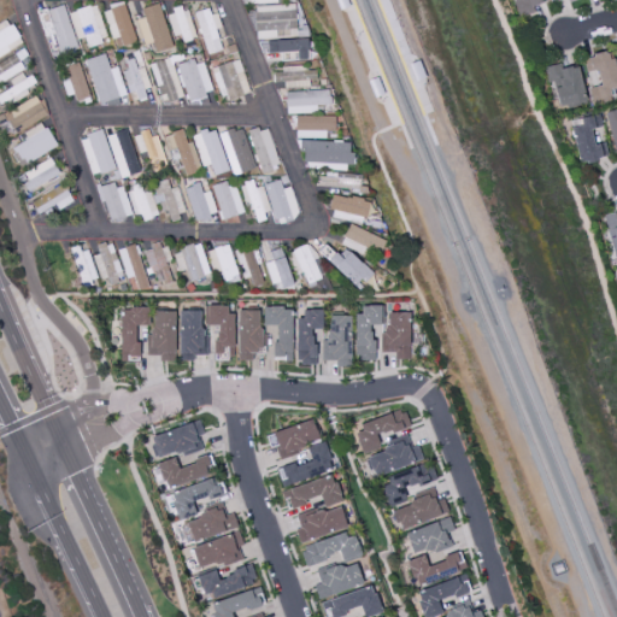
[(544,0),(512,0),(519,17),(534,12),(532,5),(544,0)]
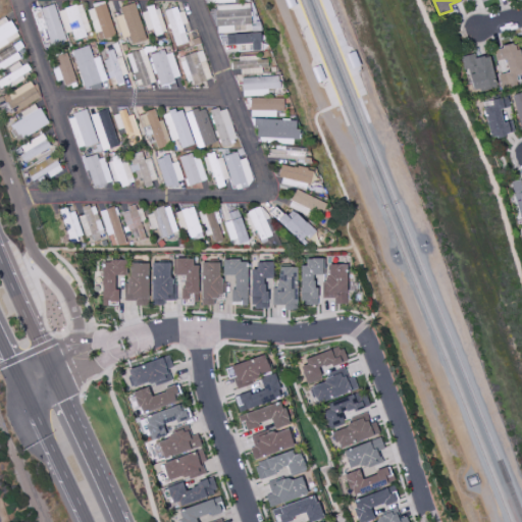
[(33,10),(35,16),(40,15),(49,46),(65,41),(53,3),(33,10)]
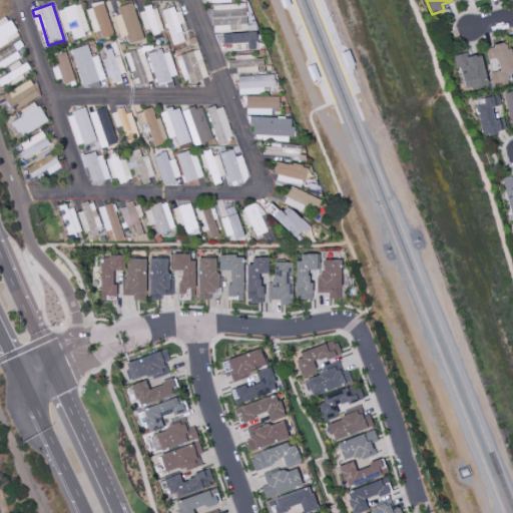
[(93,38),(110,35),(104,3),(87,6),(93,38)]
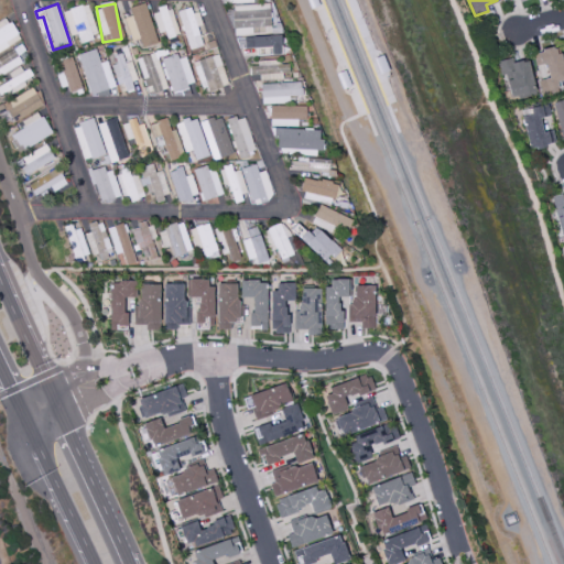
[(131,41),(139,39),(141,49),(158,43),(145,3),(129,8),(131,15),(123,18),(131,41)]
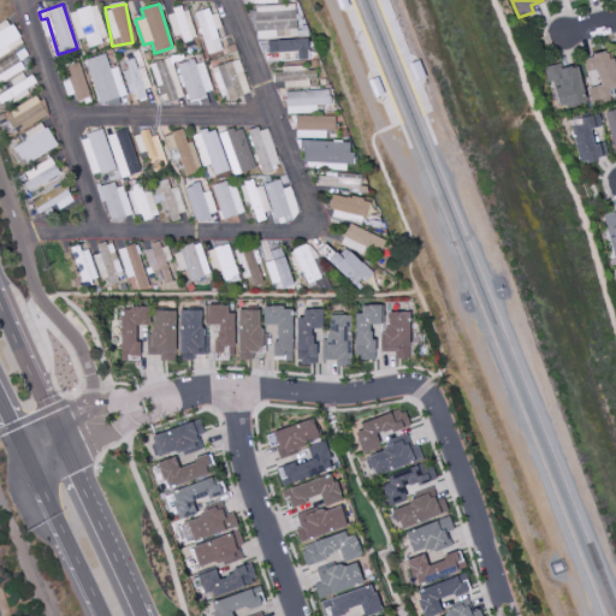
[(105,41),(96,5),(69,11),(75,40),(84,37),(86,46),(105,41)]
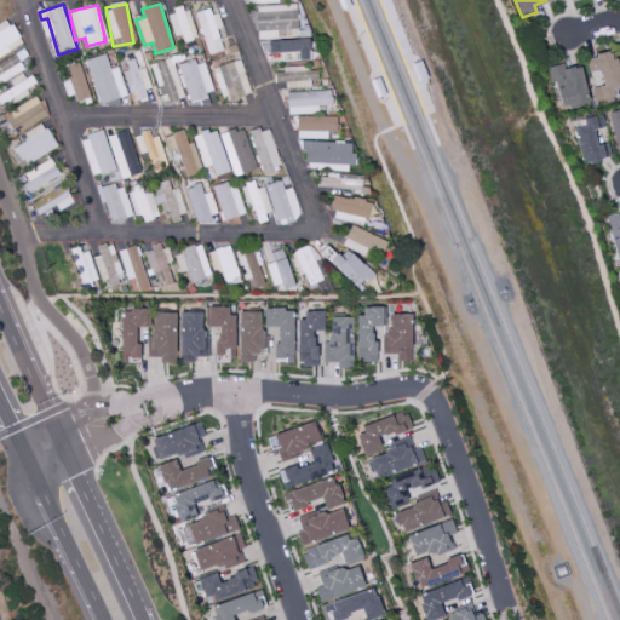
[(296,33),(294,5),(254,6),(256,34),(296,33)]
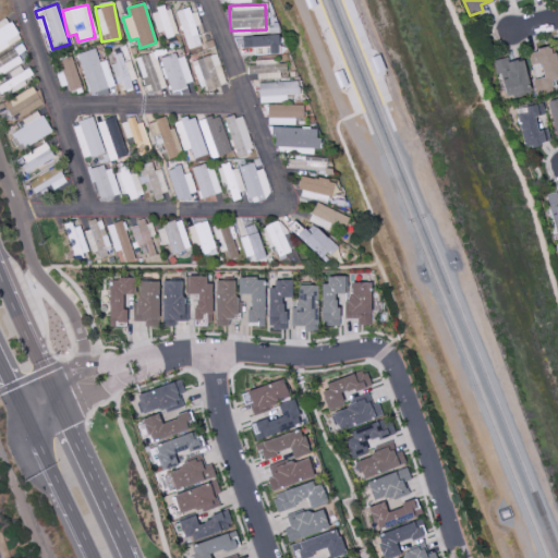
[(165,38),(177,35),(168,7),(150,12),(156,33),(162,31),(165,38)]
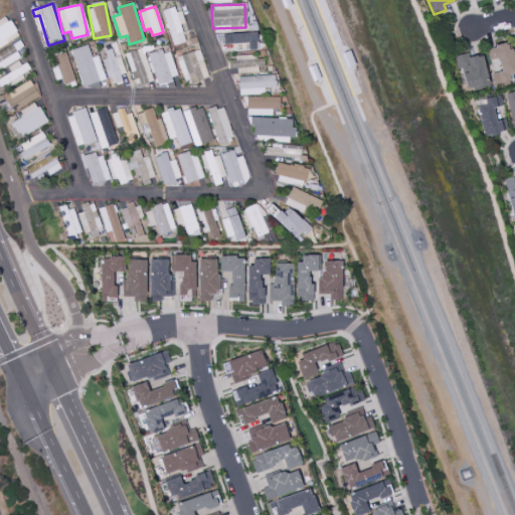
[(172,46),(185,42),(179,24),(182,23),(177,6),(161,10),(172,46)]
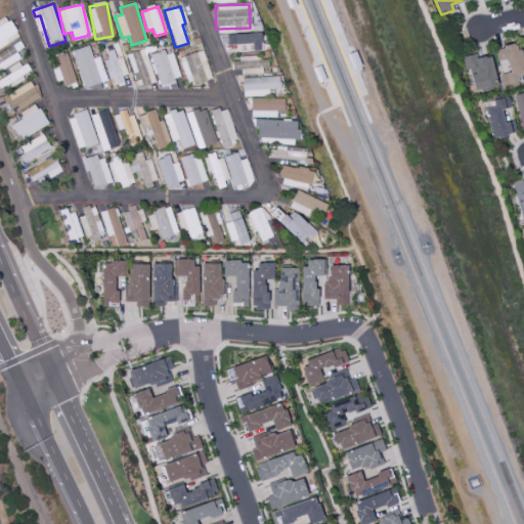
[(0,46),(17,37),(6,16),(0,19),(0,46)]
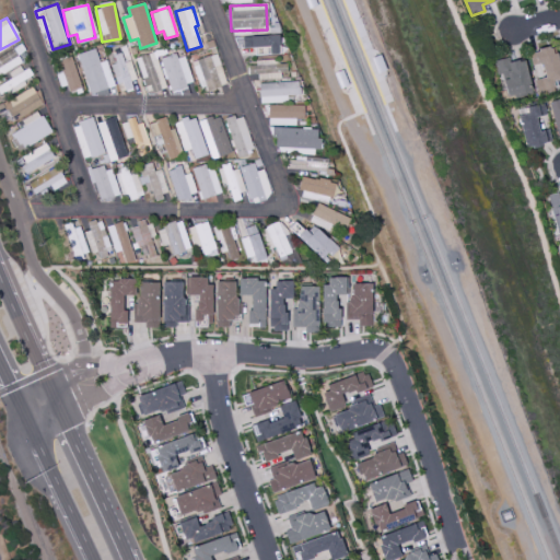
[(253,48),(254,55),(278,54),(278,35),(242,37),(242,48),(253,48)]
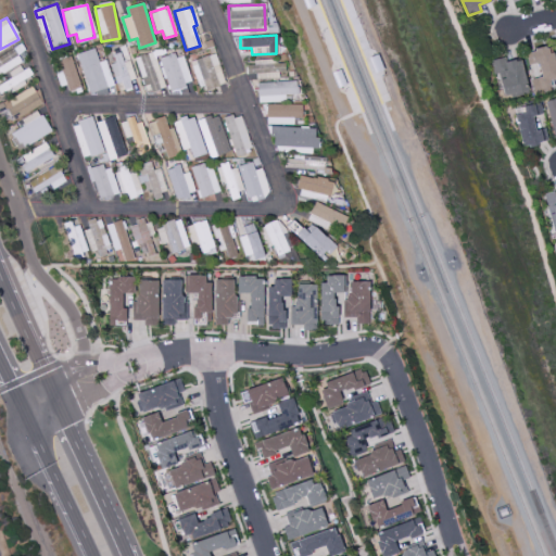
[(0,74),(21,63),(15,54),(22,50),(20,45),(0,55),(0,74)]
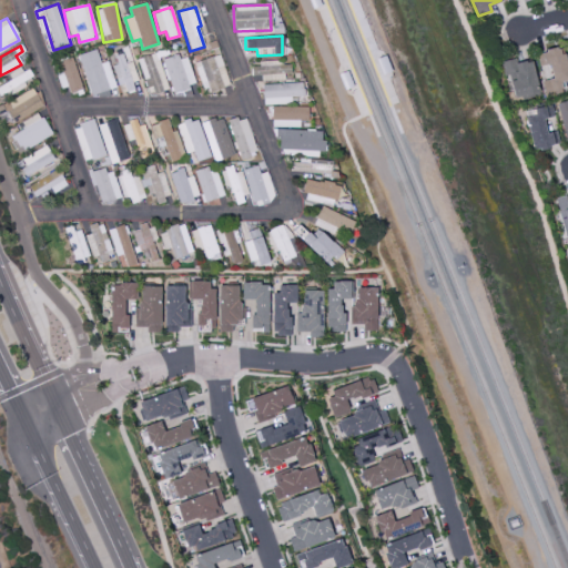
[(548,64),(551,79),(541,81),(544,92),(561,89),(559,82),(567,80),(561,47),(536,52),(539,67),(548,64)]
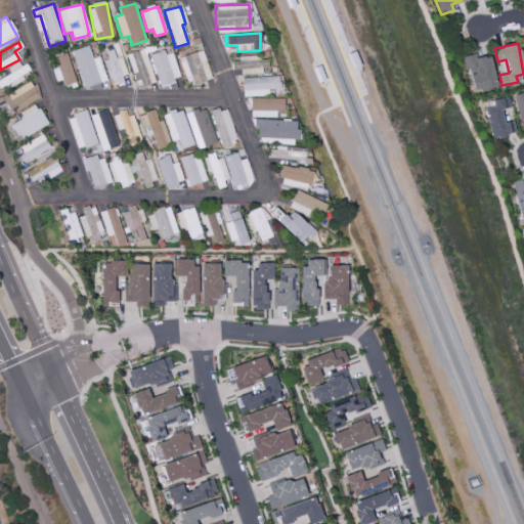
[(73,50),(80,88),(105,82),(100,56),(91,58),(89,46),(73,50)]
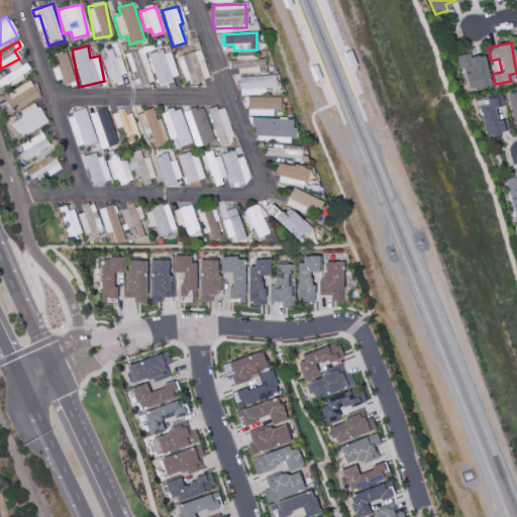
[(102,52),(111,86),(122,83),(119,75),(124,74),(119,57),(114,58),(111,48),(102,52)]
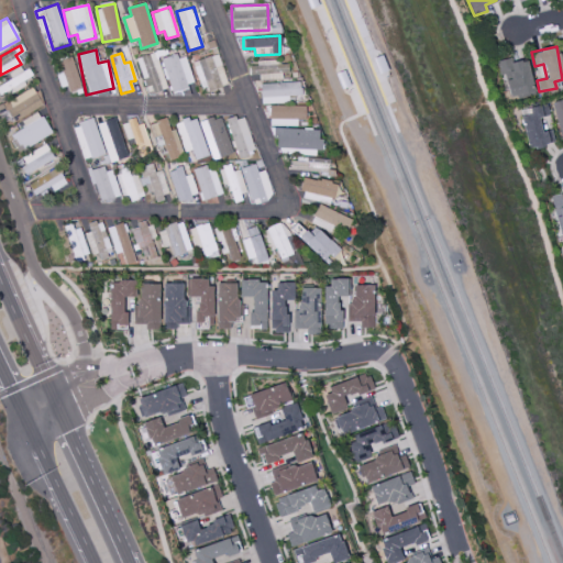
[(136,59),(147,95),(166,89),(155,54),(136,59)]
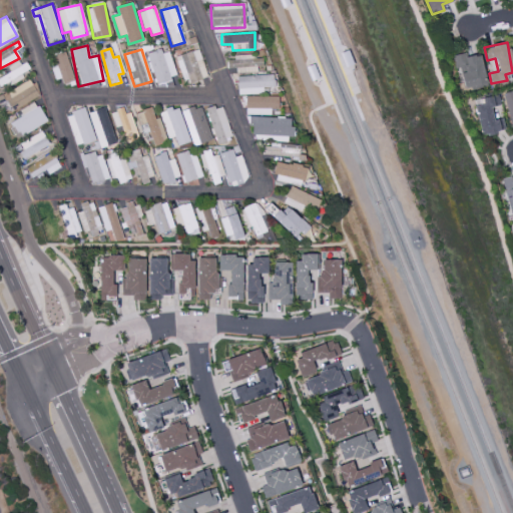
[(161,54),(159,49),(146,53),(156,84),(176,77),(168,51),(161,54)]
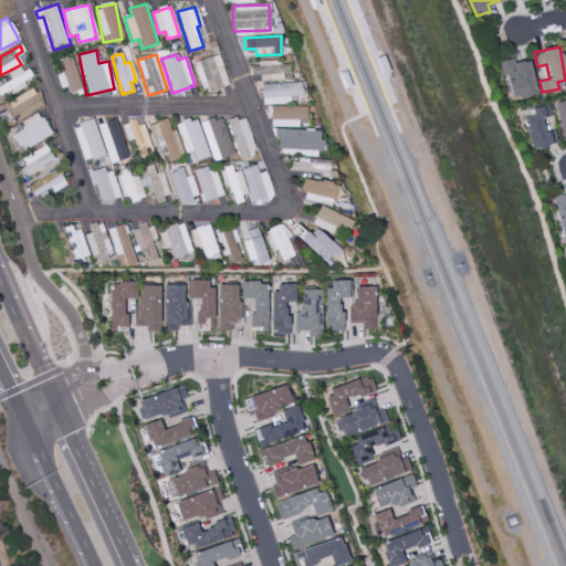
[(201,92),(227,86),(220,55),(194,62),(201,92)]
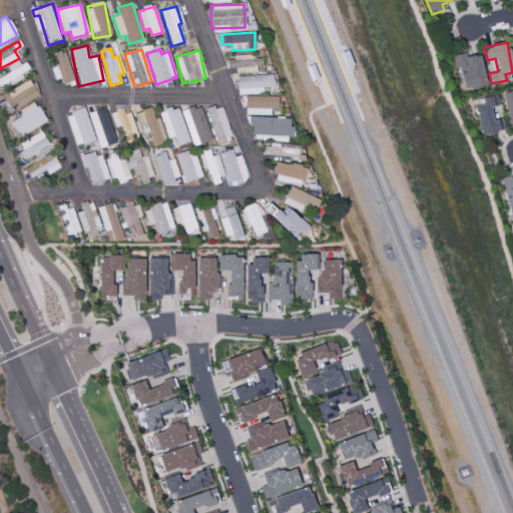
[(73,81),(65,52),(53,55),(56,69),(55,69),(58,85),(73,81)]
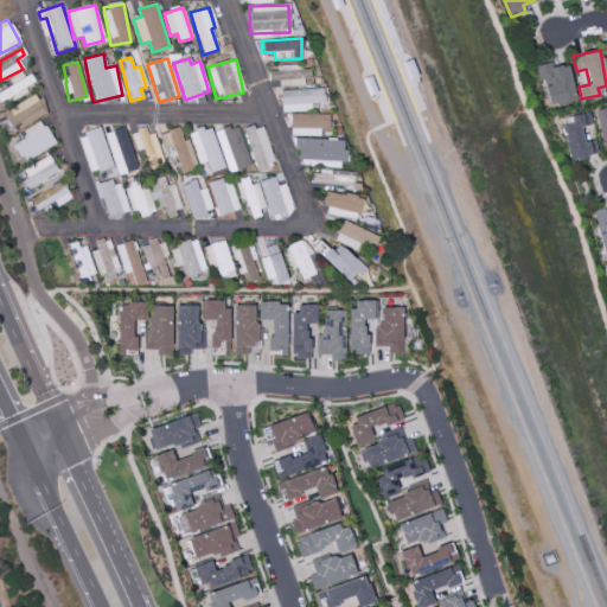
[(568,64),(551,68),(550,63),(537,65),(544,107),(575,101),(568,64)]
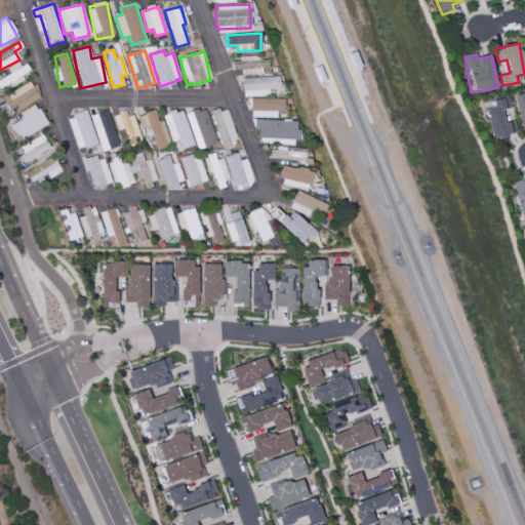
[(231,59),(232,70),(241,70),(241,74),(268,72),(268,57),(231,59)]
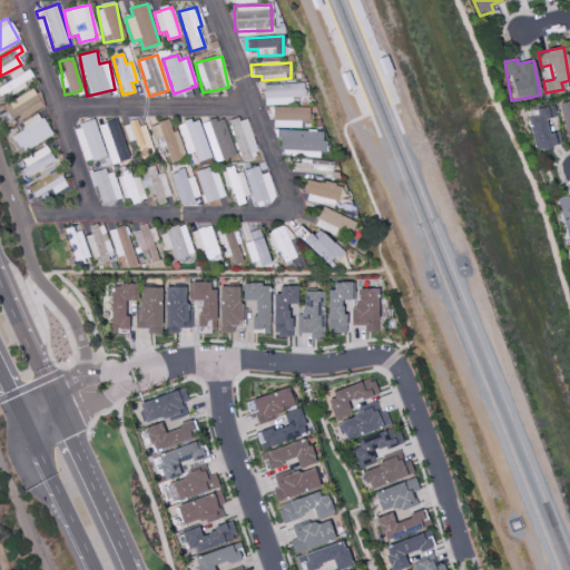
[(263,102),(304,101),(303,84),(263,85),(263,102)]
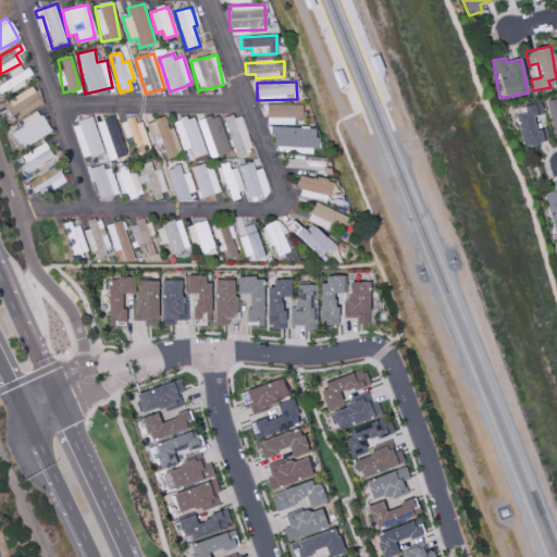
[(41,106),(32,86),(3,102),(13,121),(41,106)]
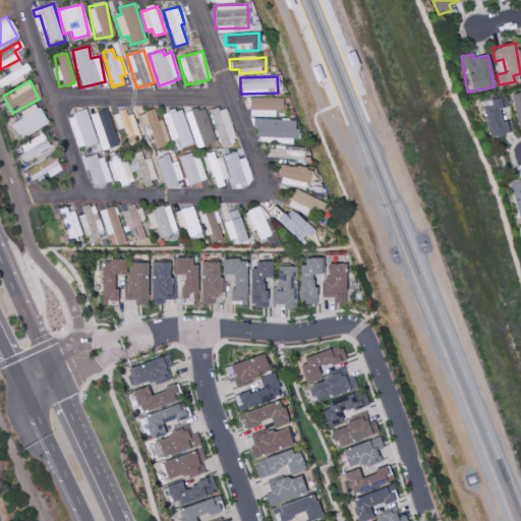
[(520,93),(510,97),(518,128),(520,126),(520,93)]
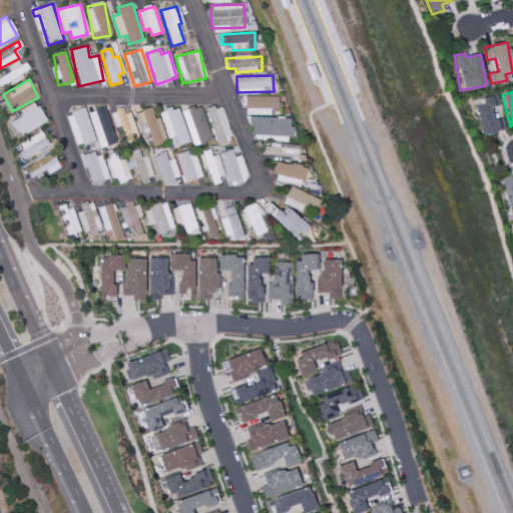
[(474,107),(481,136),(505,130),(496,95),(481,99),(482,105),(474,107)]
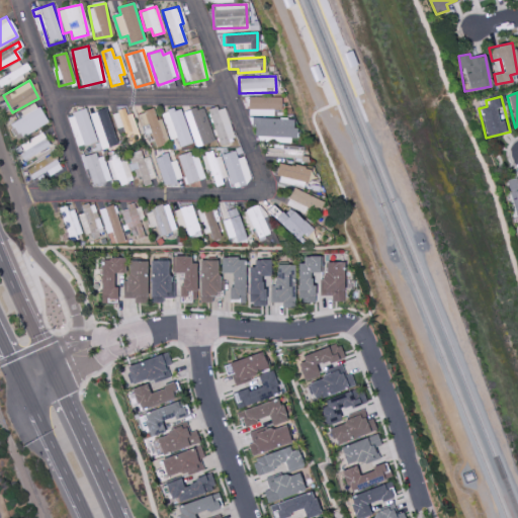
[(272,115),(272,110),(280,110),(280,98),(247,97),(247,115),(272,115)]
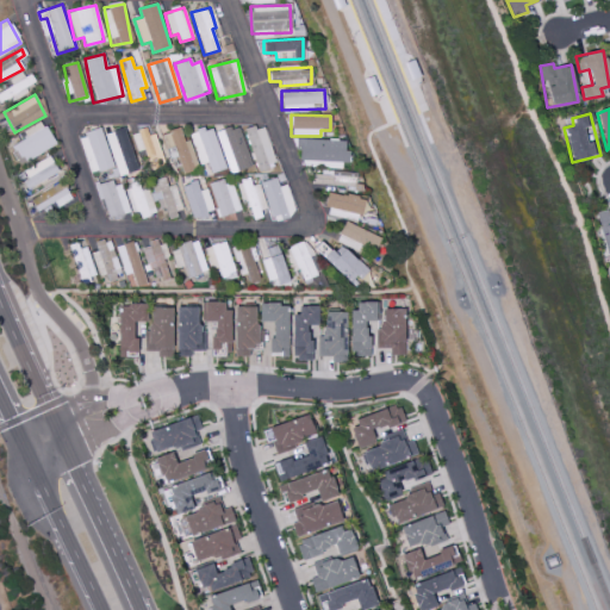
[(56,147),(42,120),(23,131),(26,138),(13,144),(26,167),(19,172),(29,190),(58,173),(47,153),(56,147)]
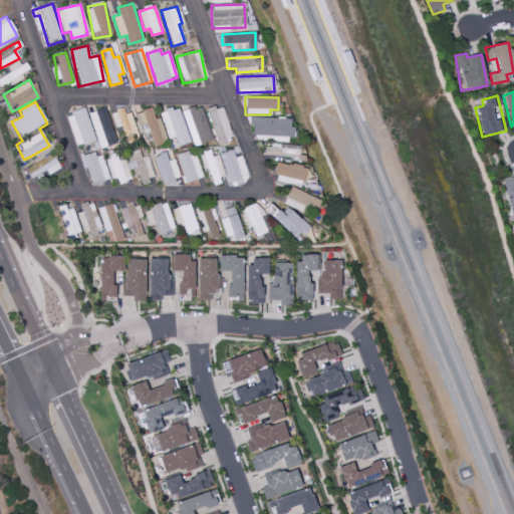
[(200,105),(181,112),(194,147),(212,140),(200,105)]
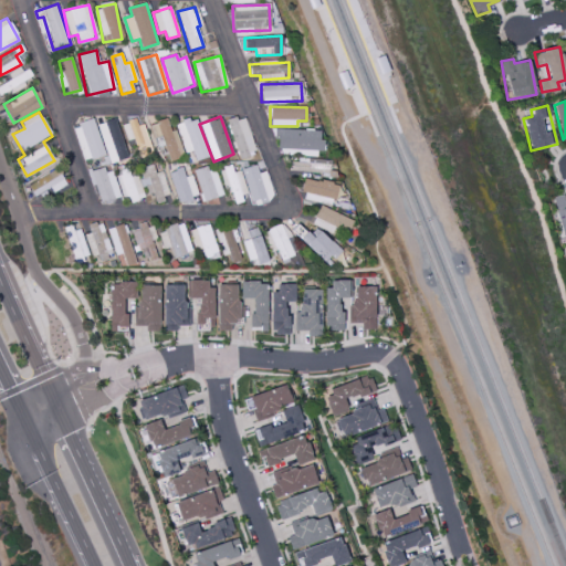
[(243,116),(227,122),(239,158),(255,153),(243,116)]
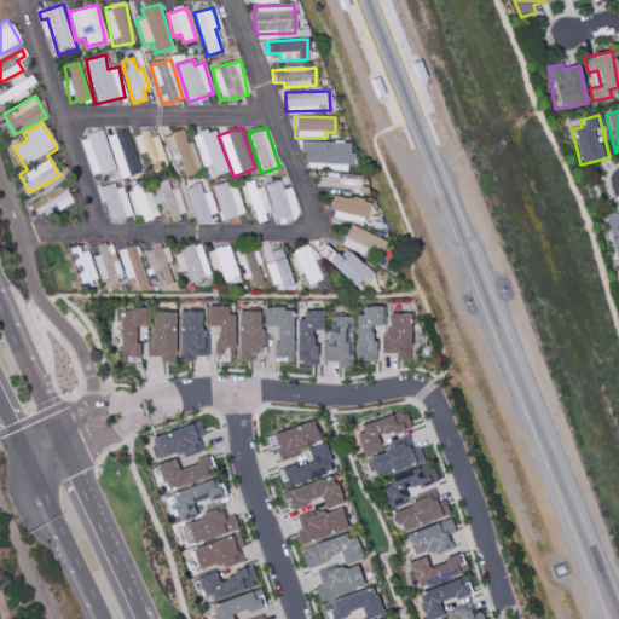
[(183,175),(198,172),(192,142),(185,143),(183,129),(173,132),(183,175)]
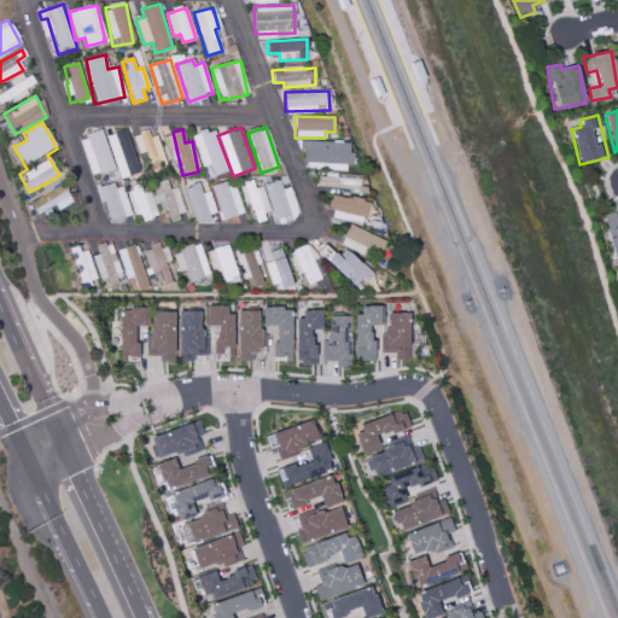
[(226,173),(216,129),(192,134),(199,168),(210,165),(213,175),(226,173)]
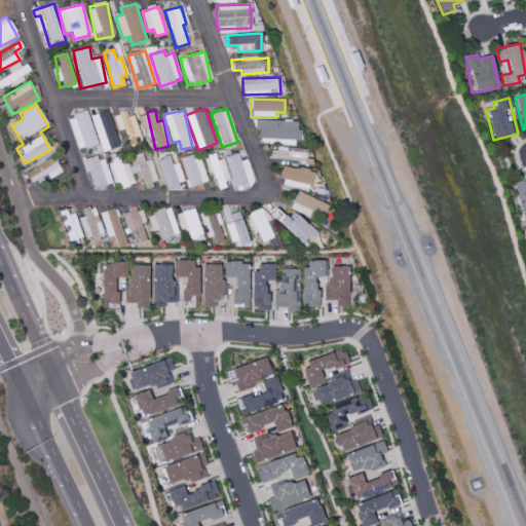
[(97,144),(86,111),(67,117),(77,150),(97,144)]
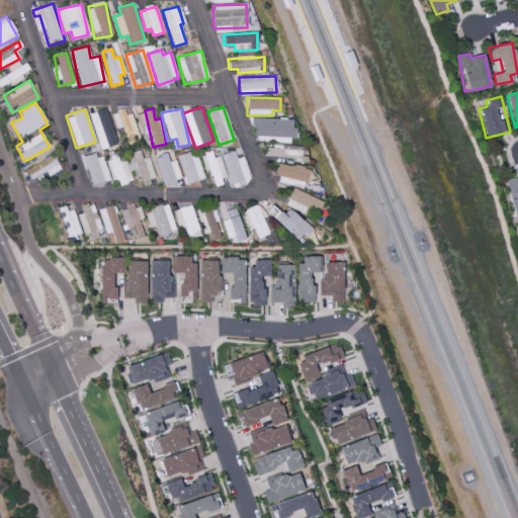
[(114,146),(107,109),(90,112),(98,149),(114,146)]
